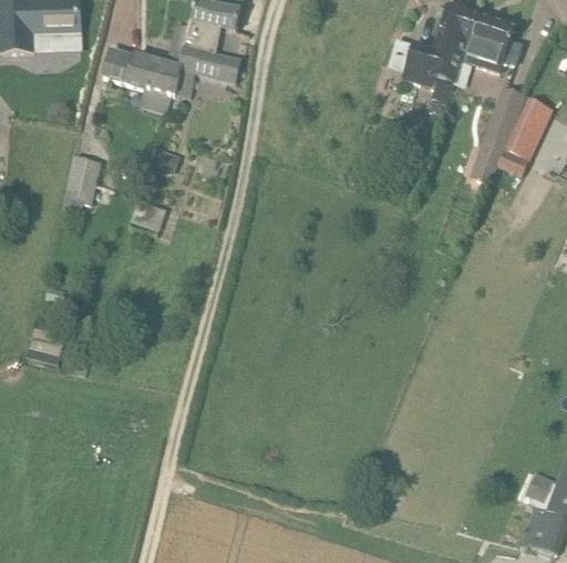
[(79,52),(78,33),(80,33),(78,0),(0,0),(0,52),(34,51),(34,34),(58,34),(59,53),(79,52)]
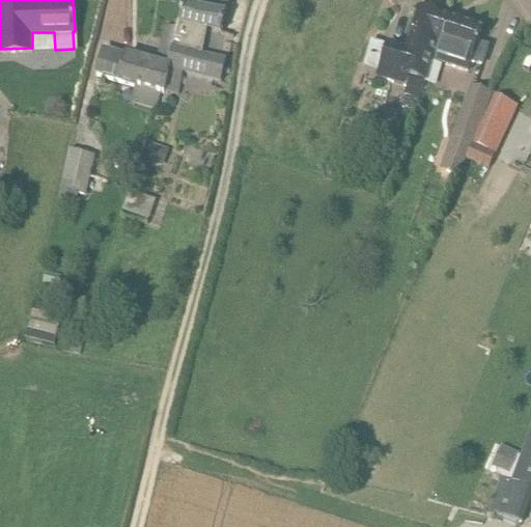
[(177,88),(183,70),(221,78),(225,58),(199,52),(205,26),(221,29),(225,9),(183,0),(176,27),(167,66),(160,91),(164,92),(165,85),(177,88)]
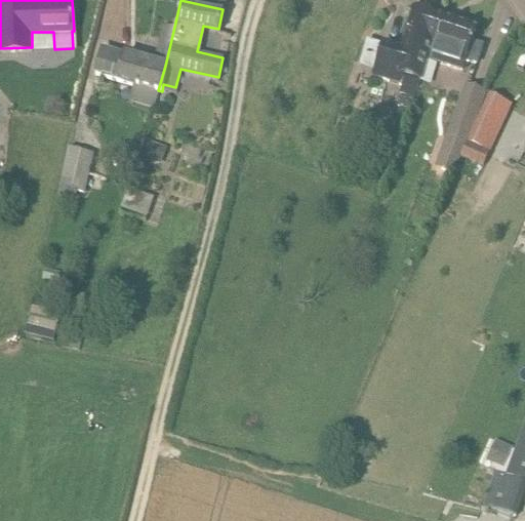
[(430,37),(436,14),(415,7),(403,46),(384,40),(382,44),(368,40),(362,61),(376,65),(373,75),(401,82),(400,90),(413,94),(419,76),(426,55),(430,44),(431,38),(430,37)]
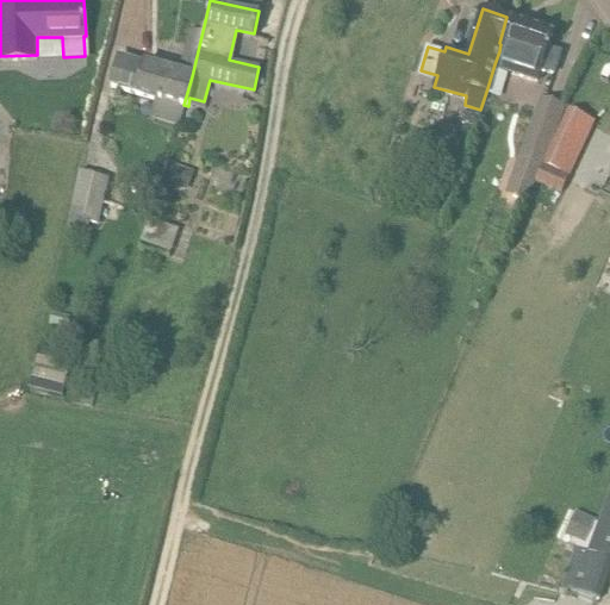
[(547,47),(552,32),(506,17),(499,43),(500,44),(499,51),(495,64),(539,79),(541,67),(555,72),(561,52),(547,47)]
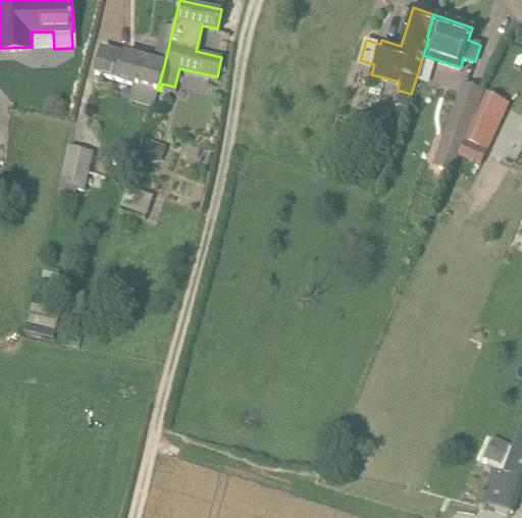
[(164,65),(173,27),(163,23),(154,61),(102,47),(95,72),(133,83),(129,97),(153,104),(157,90),(164,65)]
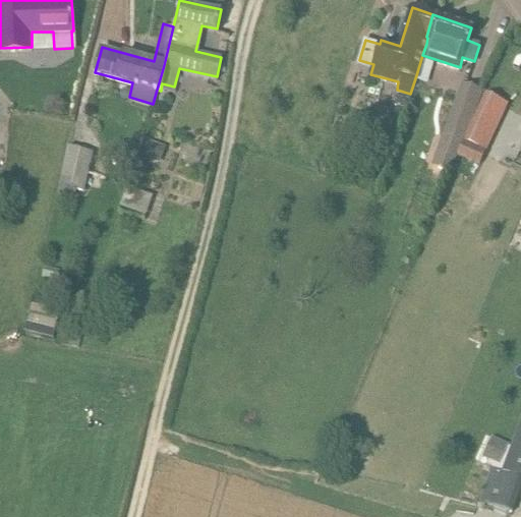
[(462,139),(463,137),(482,88),(462,80),(443,132),(462,139)]
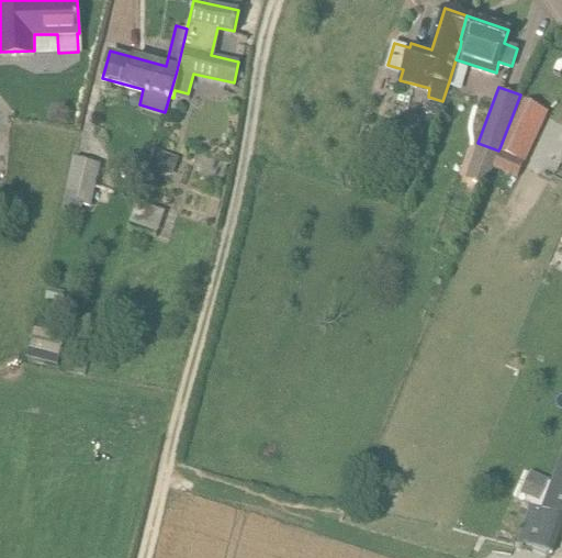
[(431,127),(439,102),(427,99),(424,110),(428,111),(424,124),(431,127)]
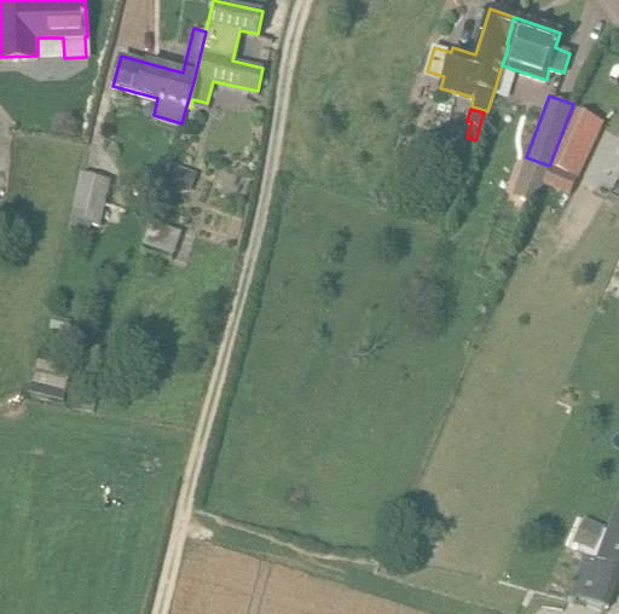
[(580,155),(597,120),(579,111),(560,154),(577,162),(580,155)]
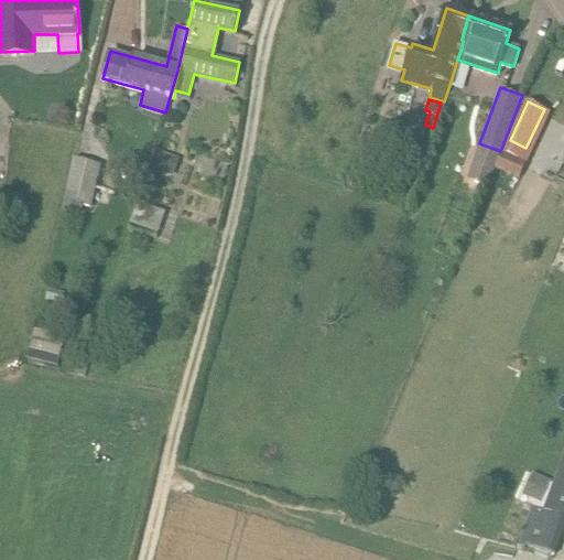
[(179,155),(164,151),(158,149),(152,165),(172,173),(179,155)]
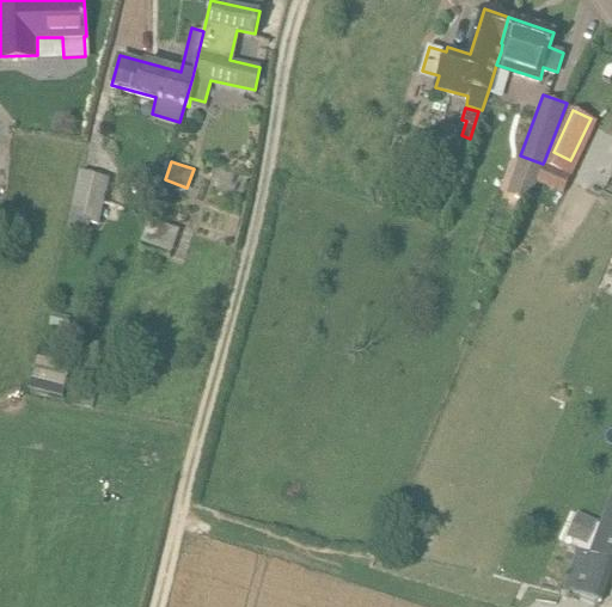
[(543,164),(537,177),(561,188),(568,173),(544,161),(543,164)]
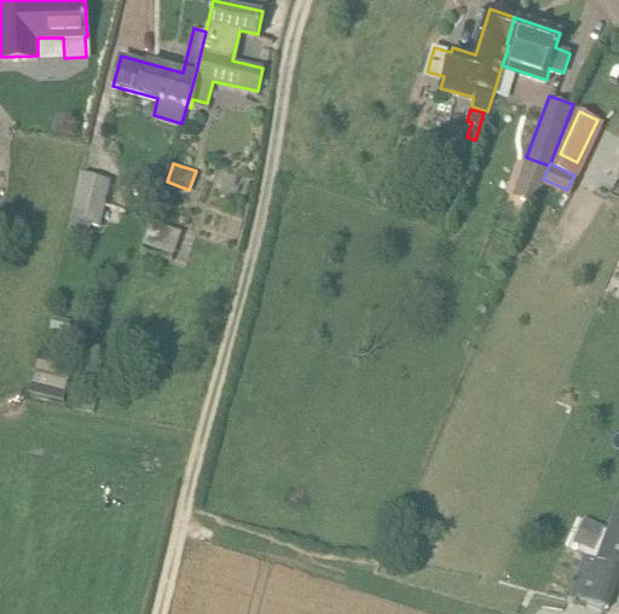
[(70,215),(68,226),(88,231),(91,221),(99,224),(111,178),(80,169),(70,215)]
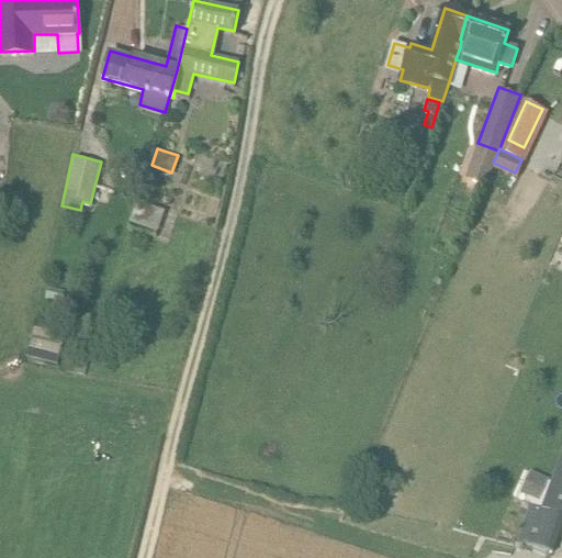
[(487,168),(469,162),(462,179),(481,187),(487,168)]
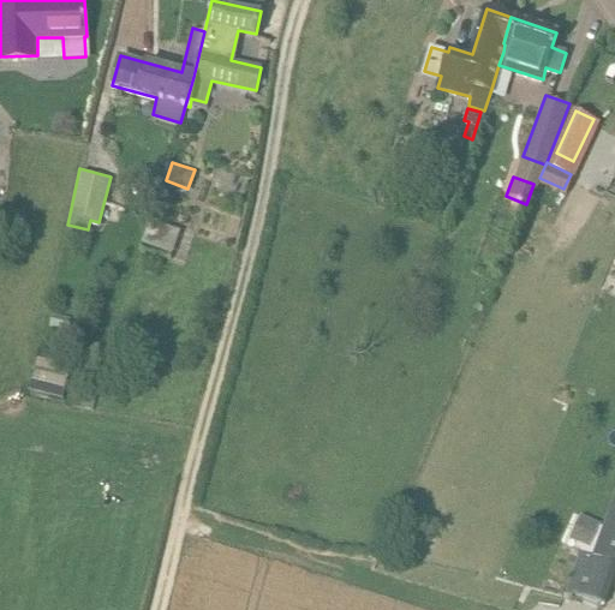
[(445,183),(433,180),(428,198),(441,201),(445,183)]
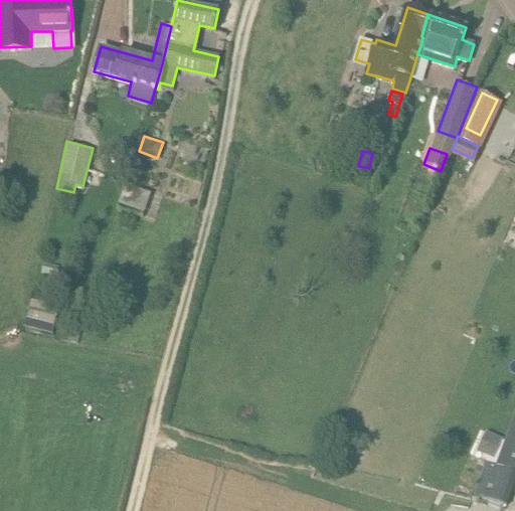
[(128,184),(123,202),(152,210),(157,191),(128,184)]
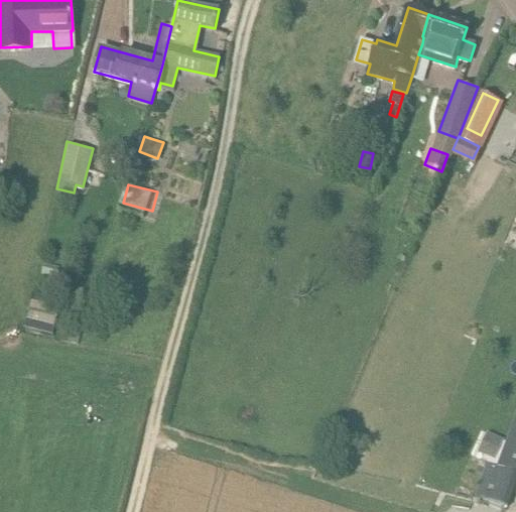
[(33,288),(23,328),(51,333),(60,294),(33,288)]
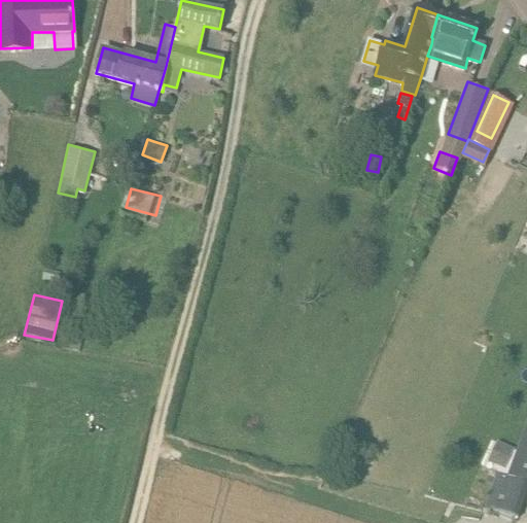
[(526,416),(505,473),(526,480),(526,416)]
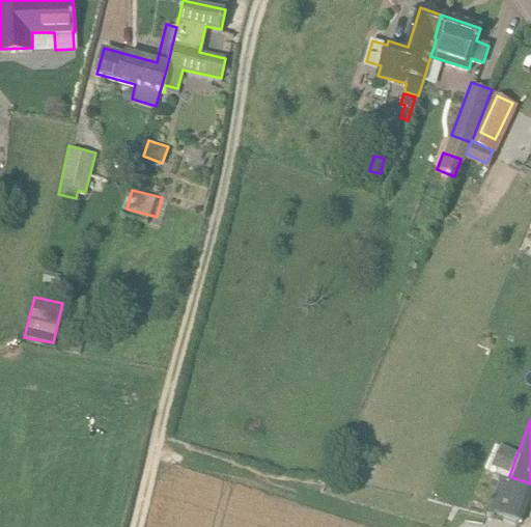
[(500,442),(491,463),(497,465),(508,470),(516,451),(518,449),(500,442)]
